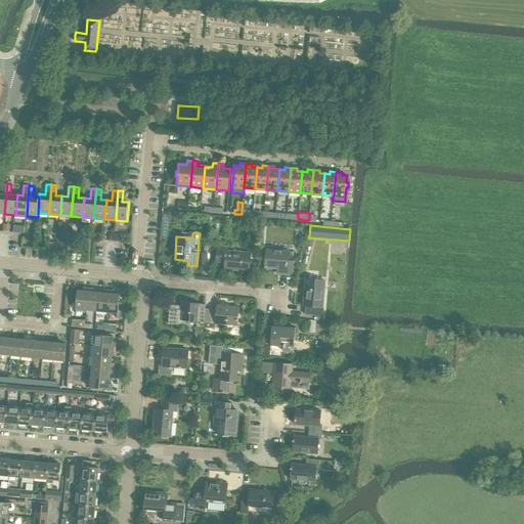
[(250,270),(251,254),(227,251),(227,247),(218,246),(216,261),(226,262),(225,268),(250,270)]
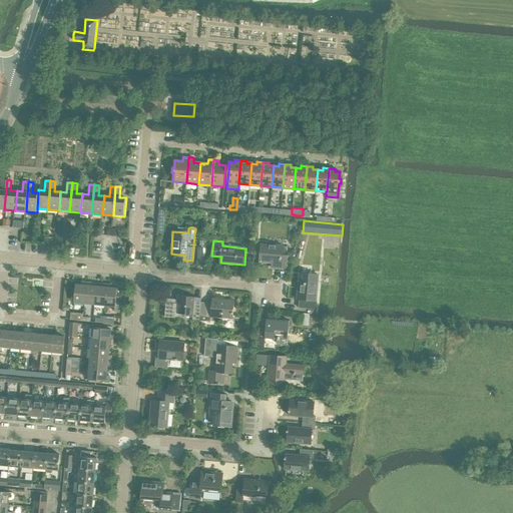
[(286,269),(288,246),(262,244),(260,261),(276,263),(276,268),(286,269)]
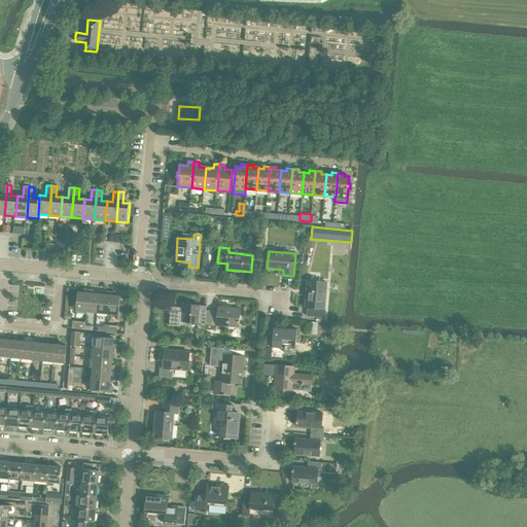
[(212,255),(203,255),(203,271),(212,271),(212,255)]
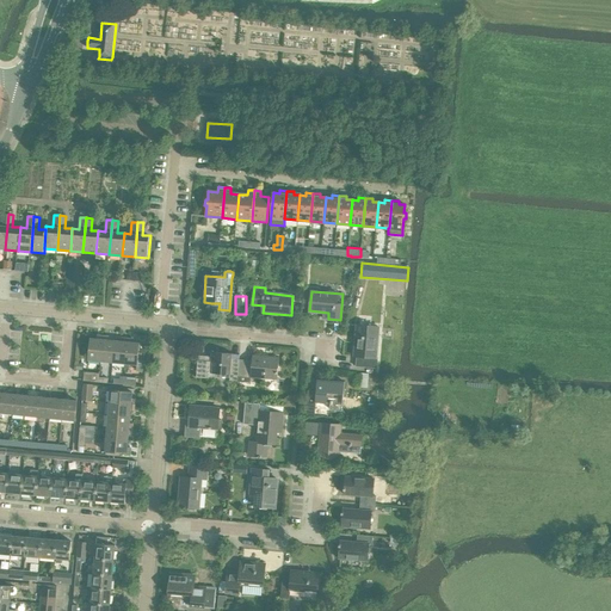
[(355,356),(357,356),(356,365),(376,366),(377,358),(376,358),(378,327),(357,325),(355,356)]
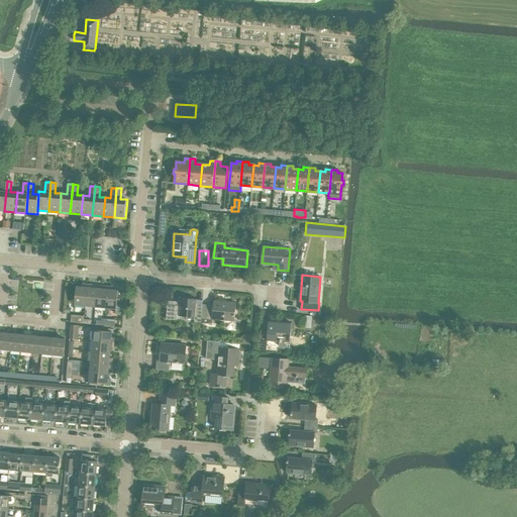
[(86,305),(88,285),(83,284),(83,287),(77,286),(76,304),(86,305)]
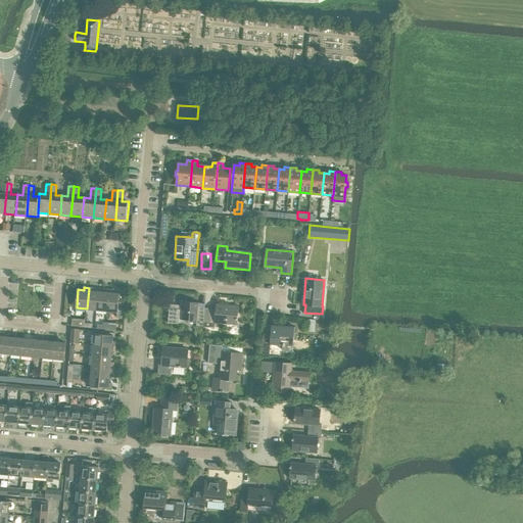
[(97,310),(99,291),(94,291),(94,288),(89,288),(87,308),(97,310)]
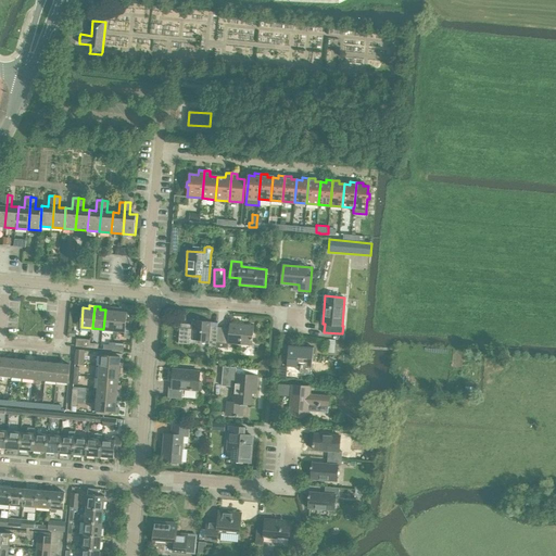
[(115,330),(117,308),(112,307),(111,311),(105,310),(103,329),(114,330),(115,330)]
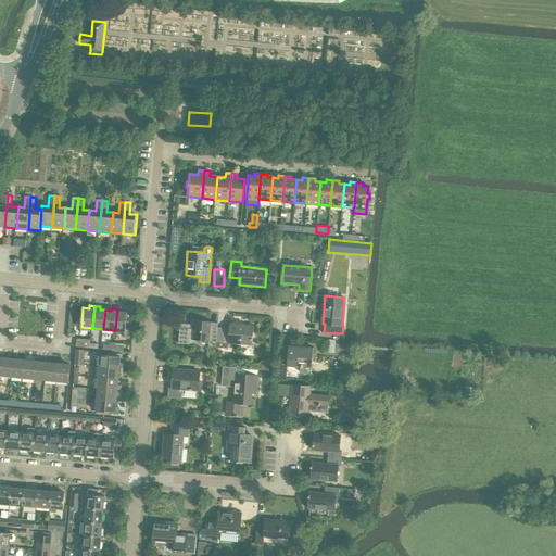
[(131,337),(133,319),(127,319),(128,313),(123,312),(123,308),(117,308),(115,330),(114,330),(113,336),(117,337),(118,331),(126,331),(125,336),(131,337)]
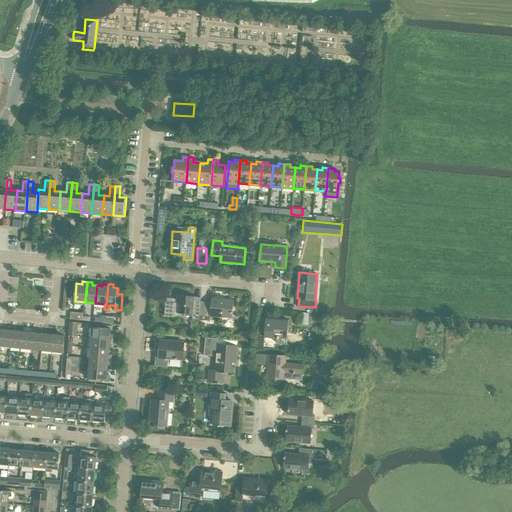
[(199,319),(201,301),(194,301),(195,296),(177,294),(177,298),(179,299),(179,304),(166,303),(165,316),(175,317),(176,312),(193,314),(193,318),(199,319)]
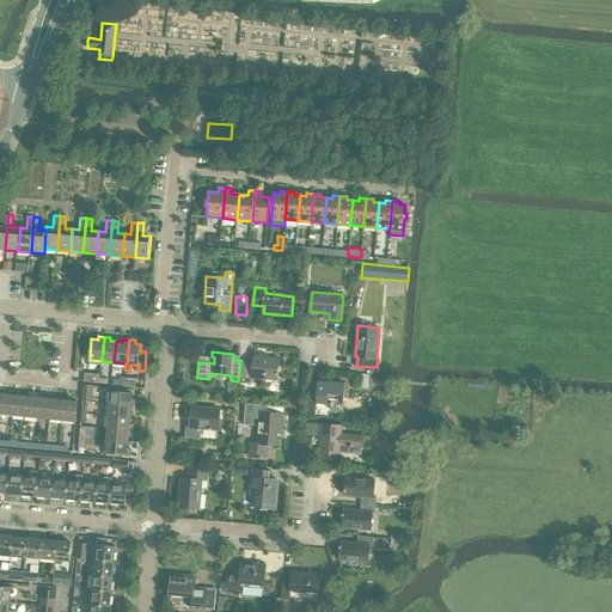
[(279,379),(280,357),(254,355),(254,361),(240,360),(238,381),(251,383),(251,378),(279,379)]
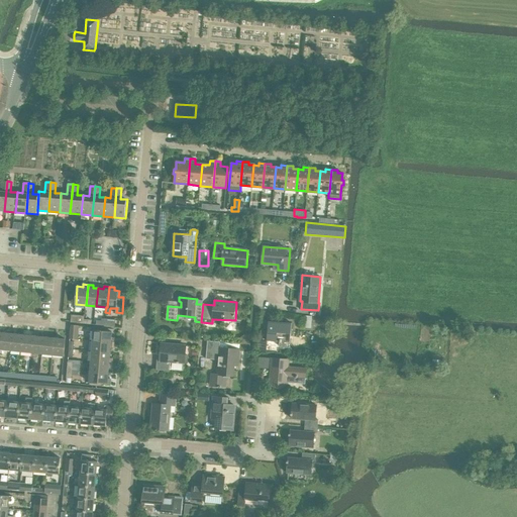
[(84,323),(84,319),(85,316),(72,314),(71,322),(84,323)]
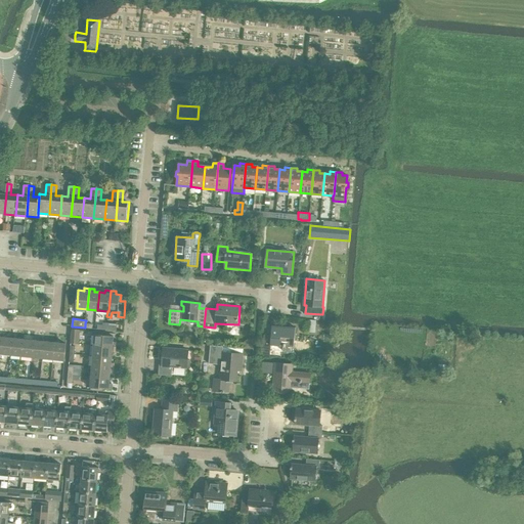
[(294,351),(296,326),(272,324),(271,335),(264,335),(263,345),(262,354),(270,355),(270,344),(284,345),(284,350),(294,351)]
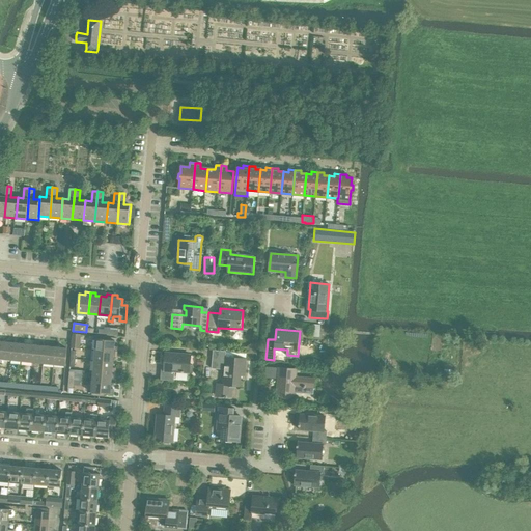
[(73,333),(71,348),(80,348),(81,334),(73,333)]
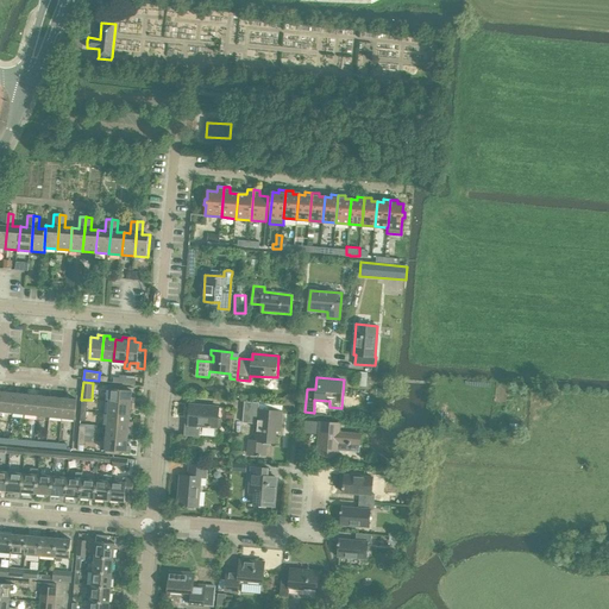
[(135,403),(135,397),(132,397),(132,390),(111,389),(110,401),(135,403)]
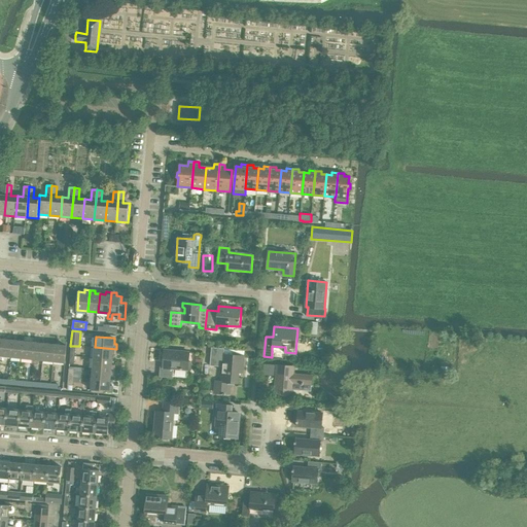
[(10,356),(12,340),(2,339),(0,355),(10,356)]
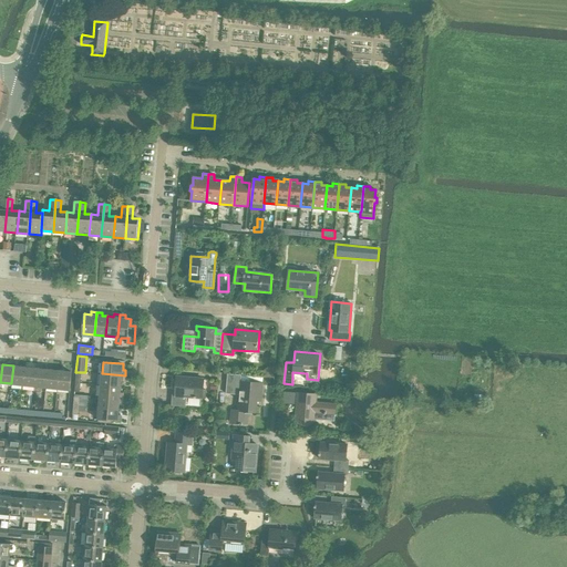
[(23,385),(26,367),(13,366),(11,383),(23,385)]
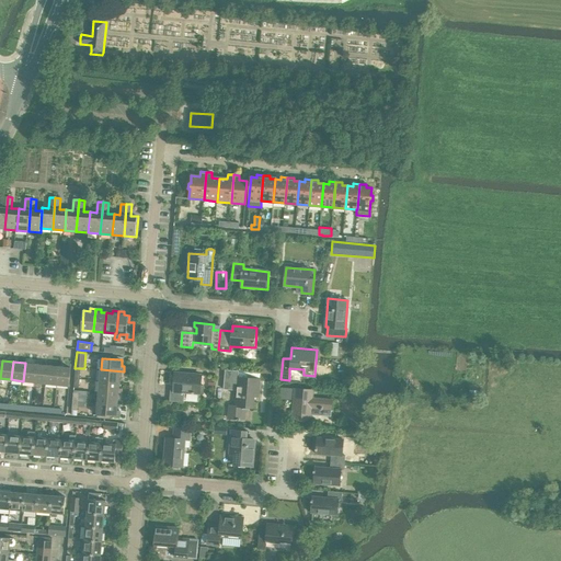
[(34,382),(36,364),(25,363),(23,381),(34,382)]
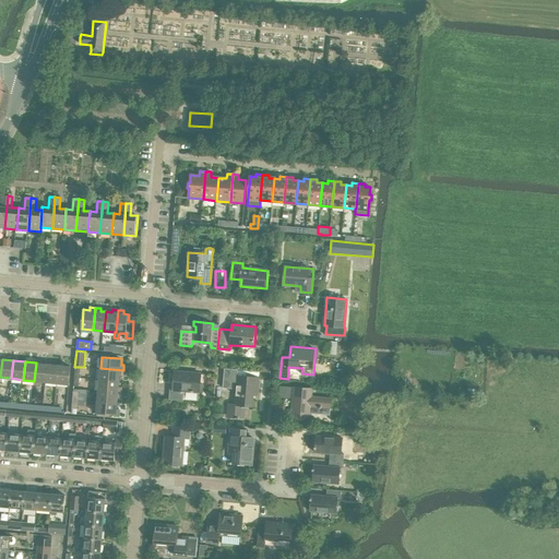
[(47,364),(36,363),(34,381),(46,382),(47,364)]
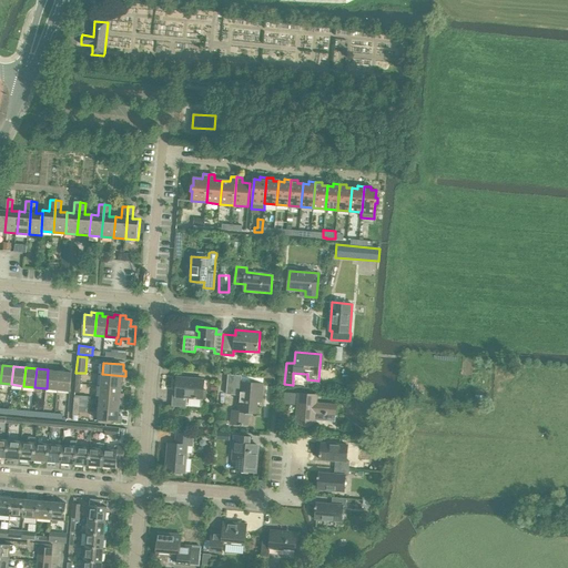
[(58,389),(60,371),(48,369),(47,388),(58,389)]
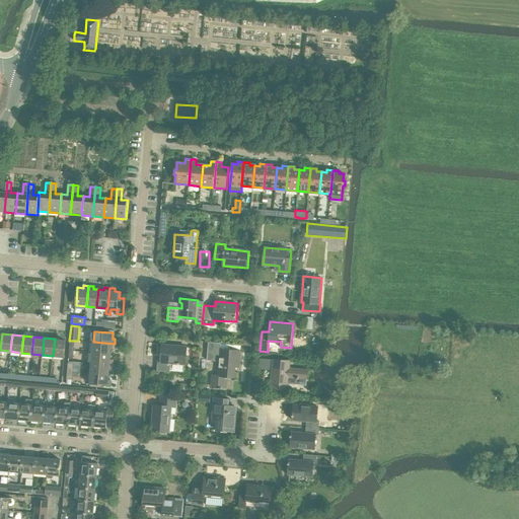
[(64,357),(66,340),(55,339),(53,356),(64,357)]
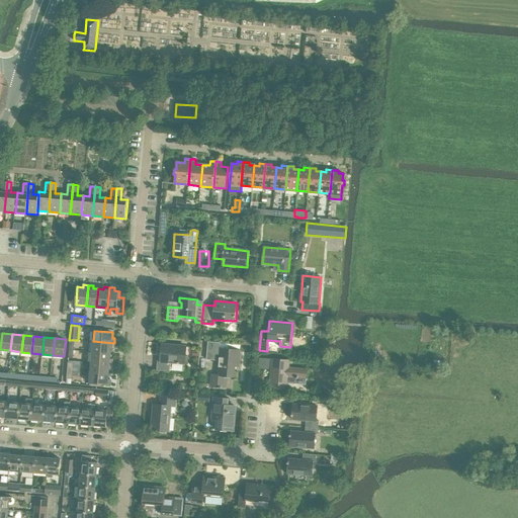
[(113,348),(114,343),(93,341),(92,351),(110,353),(111,348),(113,348)]
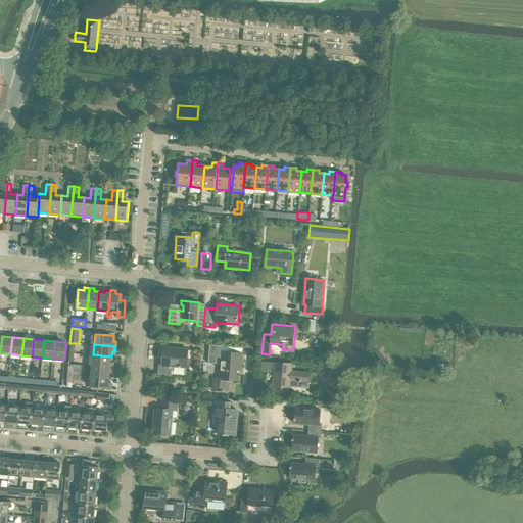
[(241,370),(243,353),(223,351),(223,346),(210,345),(208,364),(222,365),(220,378),(212,378),(211,389),(217,390),(221,390),(221,392),(224,392),(224,390),(227,391),(228,379),(236,380),(237,369),(241,370)]
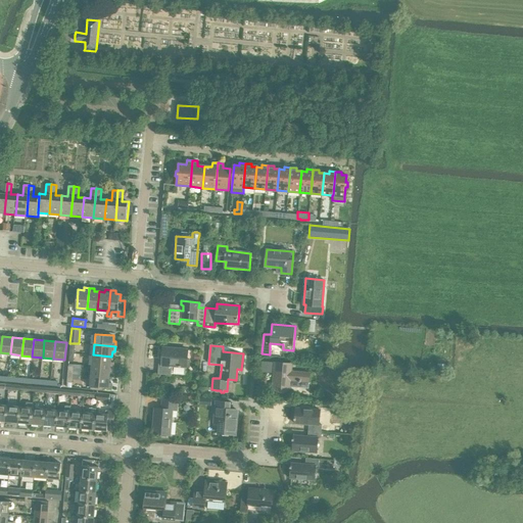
[(187,367),(189,349),(163,347),(162,363),(159,363),(158,373),(172,375),(173,366),(187,367)]
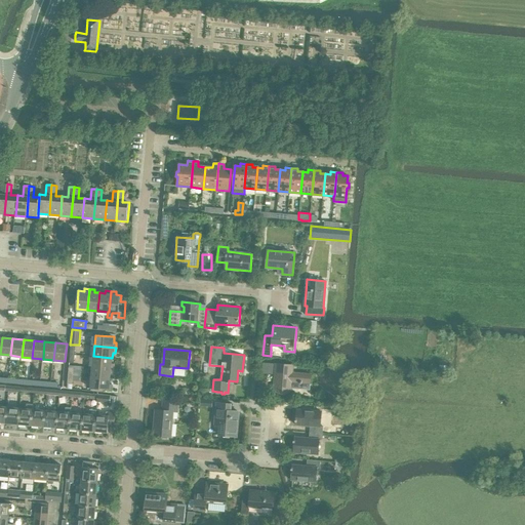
[(114,369),(115,364),(112,363),(112,358),(93,356),(93,367),(114,369)]
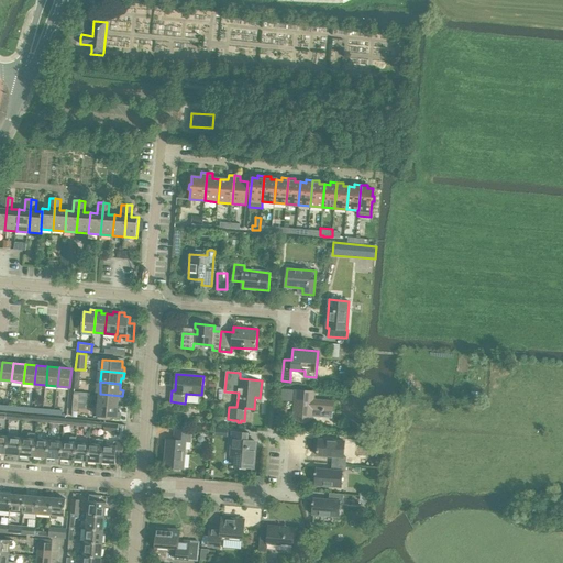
[(283,388),(282,400),(295,401),(294,421),(312,422),(312,417),(332,418),(333,400),(315,399),(315,390),(283,388)]
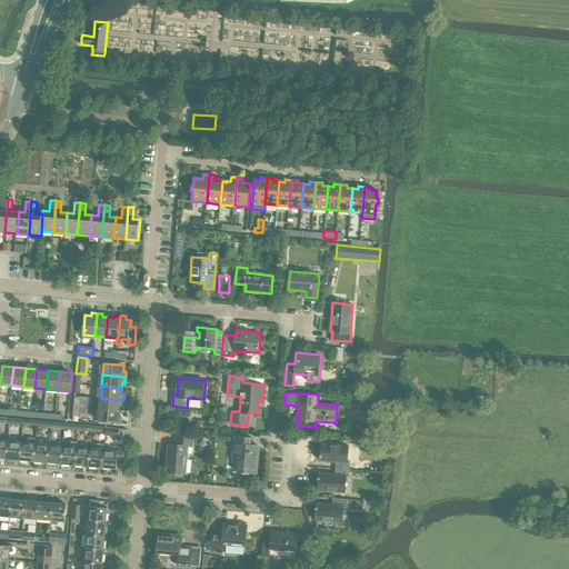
[(123,406),(123,400),(101,398),(100,409),(120,411),(120,405),(123,406)]
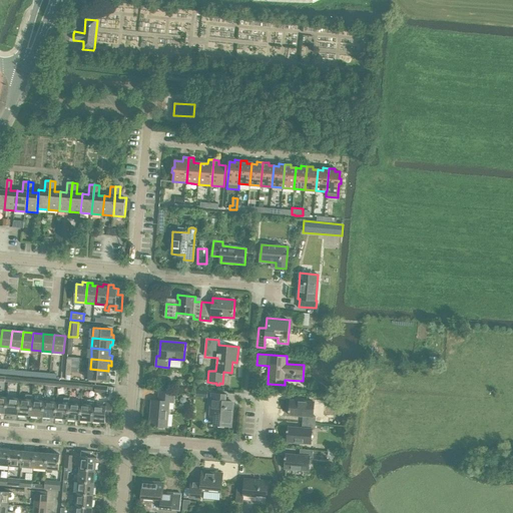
[(109,381),(110,376),(107,376),(108,371),(90,369),(89,380),(109,381)]
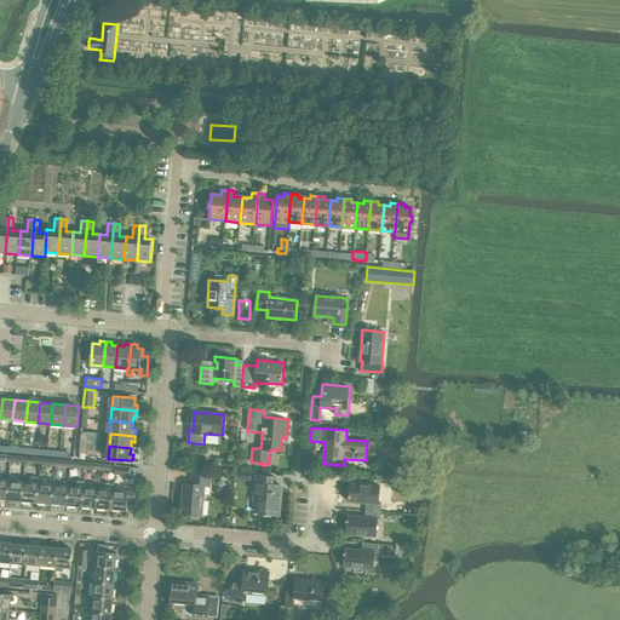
[(130,476),(131,468),(115,466),(115,471),(114,475),(130,476)]
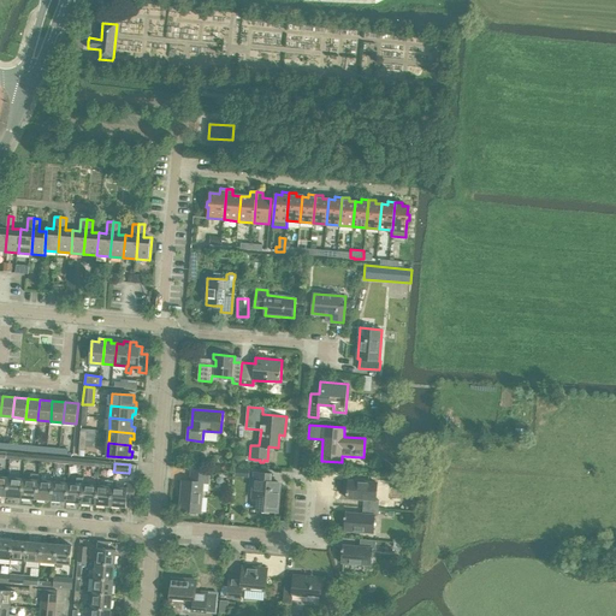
[(209,483),(211,469),(193,468),(191,480),(183,480),(181,510),(201,513),(205,483),(209,483)]
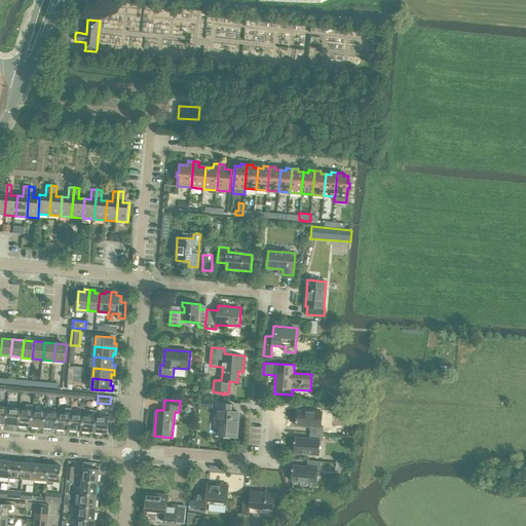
[(214,426),(221,427),(220,436),(237,437),(239,412),(231,411),(232,404),(218,403),(216,403),(214,426)]
